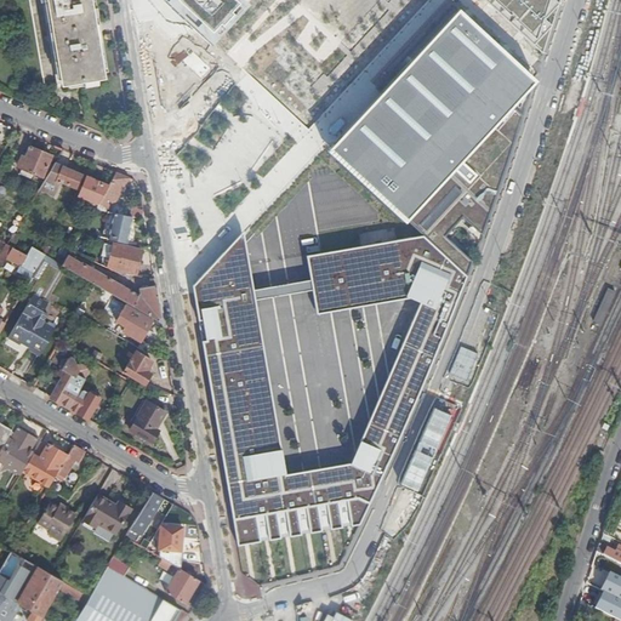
[(13,0),(29,90),(47,87),(30,0),(13,0)]
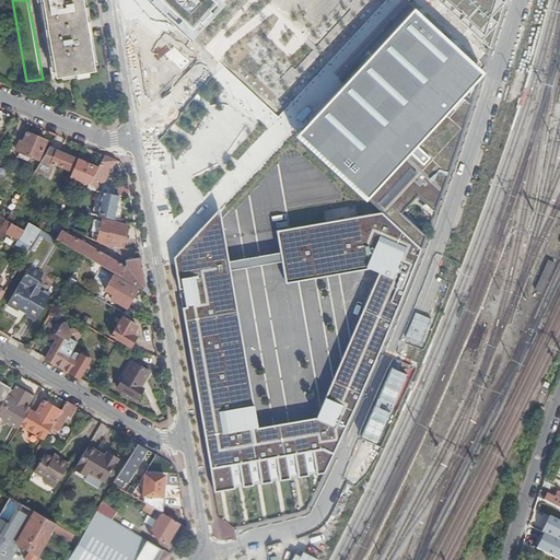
[(44,0),(58,77),(94,70),(82,0),(44,0)]
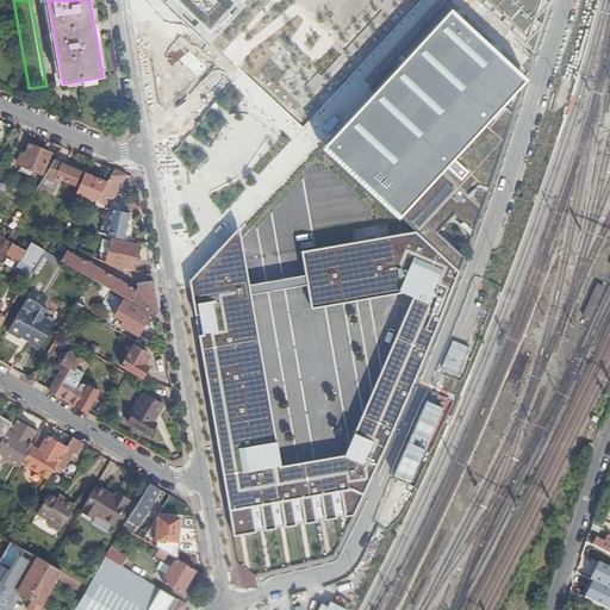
[(210,47),(213,43),(249,6),(242,0),(165,0),(163,1),(210,47)]
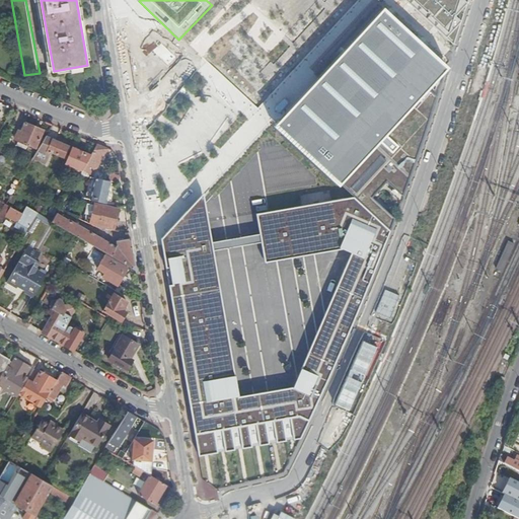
[(467,0),(404,0),(453,45),(468,1),(467,0)]
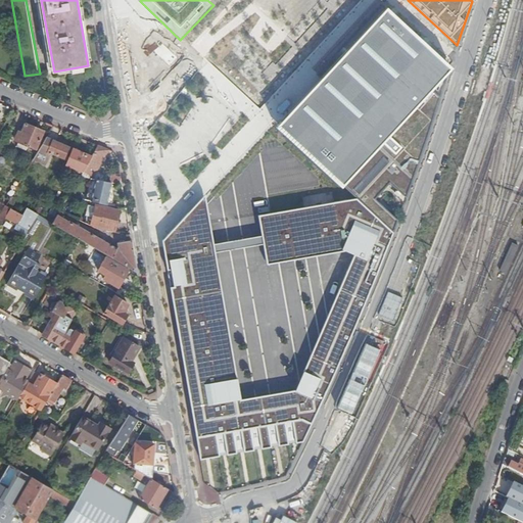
[(355,198),(393,233),(450,64),(382,2),(321,73),(295,101),(276,124),(355,198)]
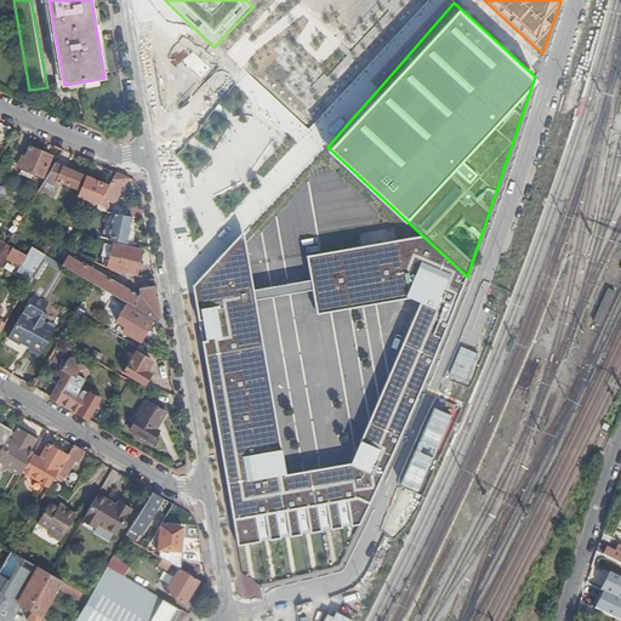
[(22,169),(34,174),(43,177),(51,155),(30,147),(26,158),(23,157),(18,167),(22,169)]
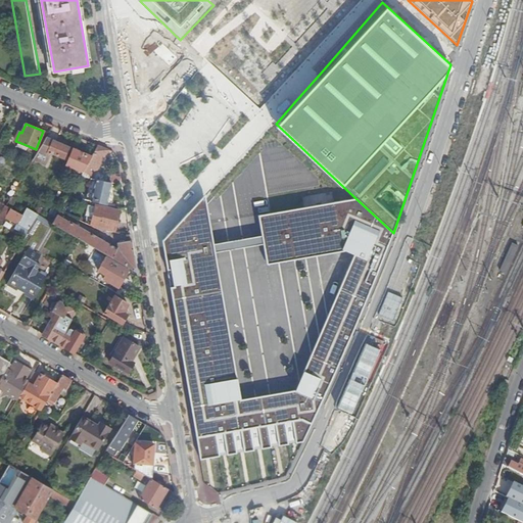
[(46,138),(34,159),(47,164),(51,153),(65,158),(69,147),(46,138)]
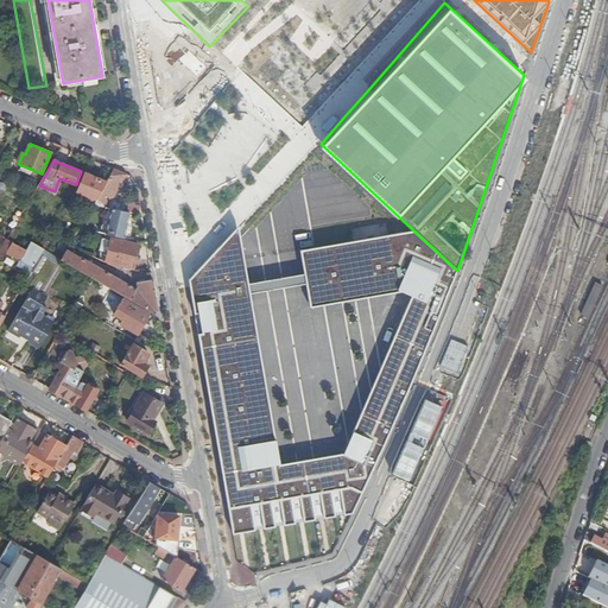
[(31,176),(33,170),(21,165),(19,171),(31,176)]
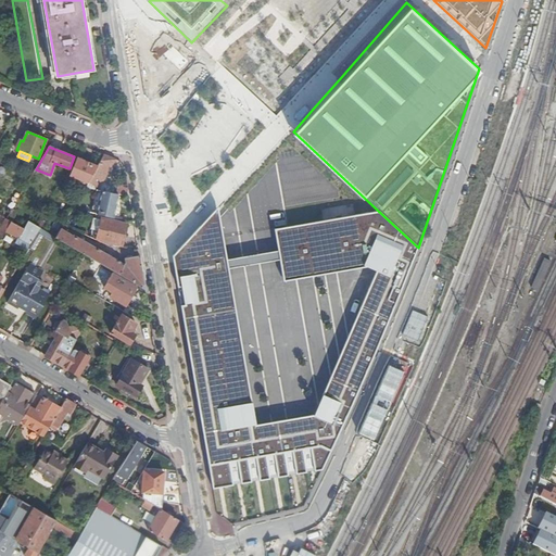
[(89,182),(86,187),(99,190),(116,160),(104,154),(98,166),(89,182)]
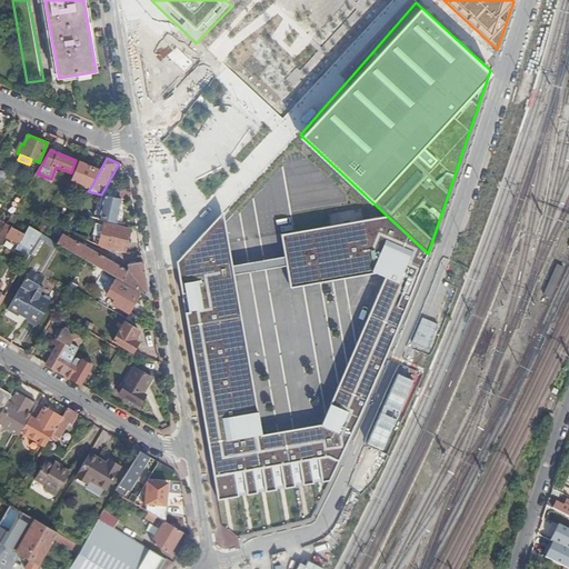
[(72,179),(91,187),(100,170),(86,165),(80,162),(72,179)]
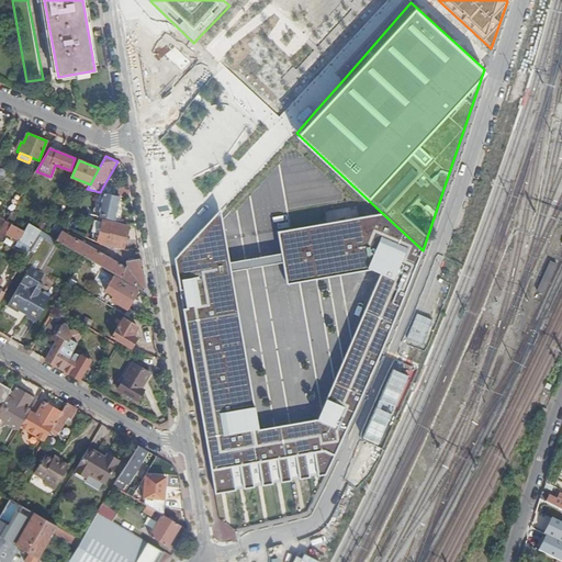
[(120,195),(132,198),(130,191),(119,189),(117,195),(120,195)]
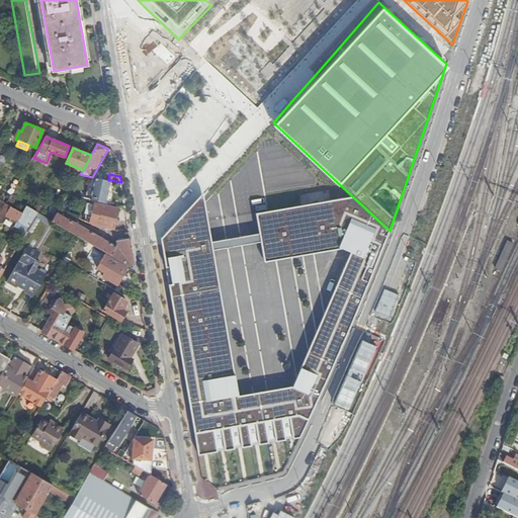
[(95,178),(91,199),(106,203),(110,180),(108,180),(95,178)]
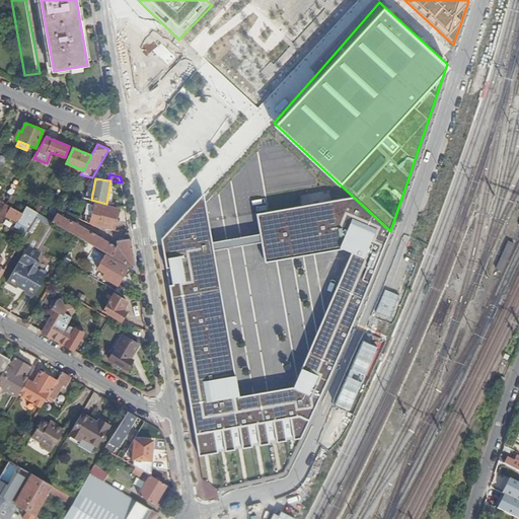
[(161,239),(201,455),(216,452),(292,439),(390,231),(353,197),(260,212),(268,257),(341,244),(353,250),(291,386),(235,396),(204,195),(161,239)]
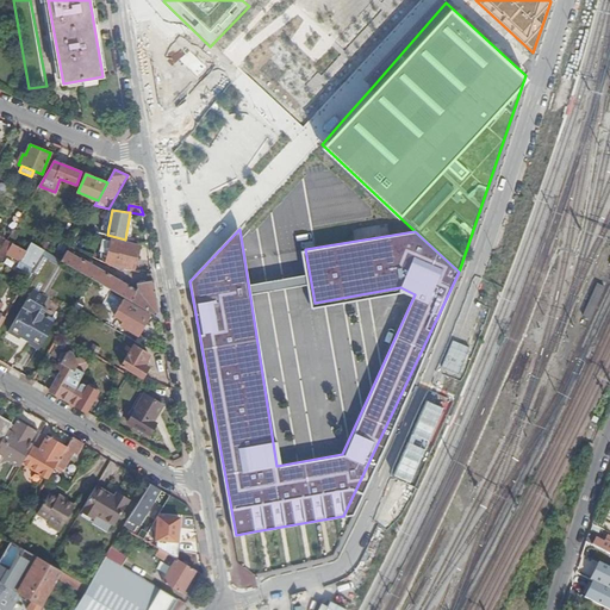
[(135,268),(139,246),(111,240),(106,262),(135,268)]
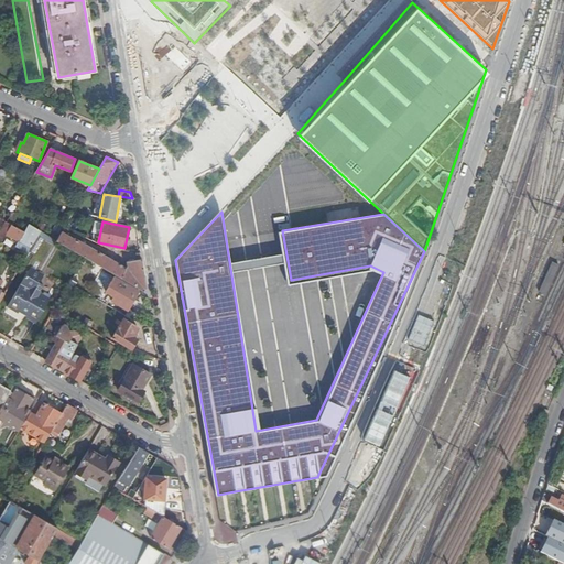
[(0,234),(0,240),(2,241),(7,234),(12,225),(8,223),(0,234)]
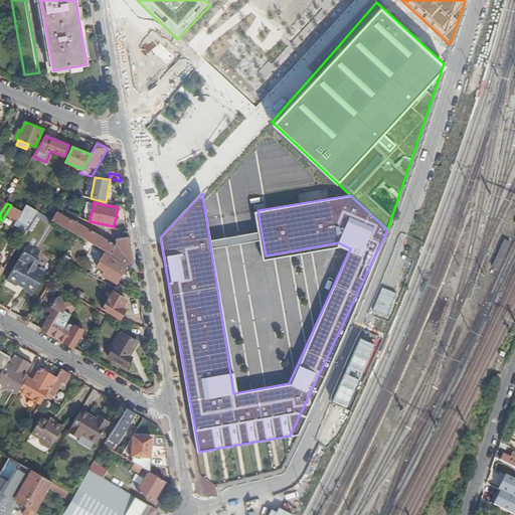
[(11,205),(6,213),(18,220),(17,223),(27,229),(38,210),(32,207),(27,204),(24,211),(11,205)]
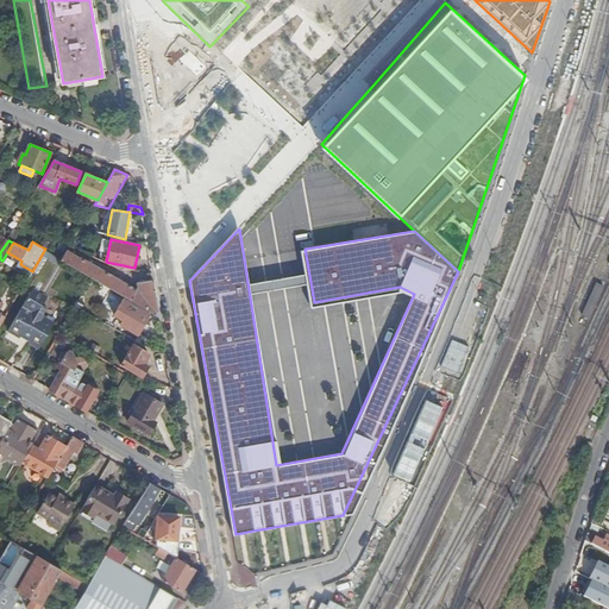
[(68,248),(62,259),(93,277),(161,318),(154,281),(137,283),(139,292),(71,253),(73,251),(68,248)]
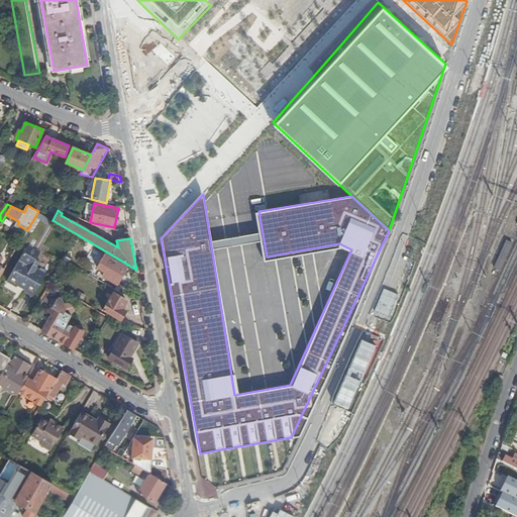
[(25,250),(8,280),(18,286),(19,283),(27,288),(25,291),(34,296),(46,275),(38,269),(37,270),(35,269),(40,261),(36,259),(40,251),(36,248),(53,220),(38,211),(27,230),(19,244),(18,246),(25,250)]
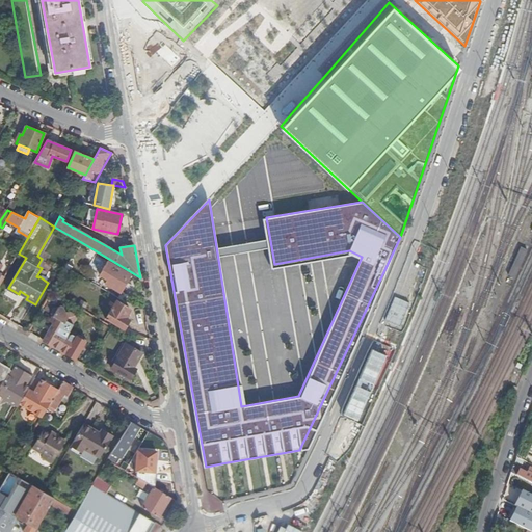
[(105,283),(122,292),(132,275),(108,261),(100,275),(106,280),(105,283)]
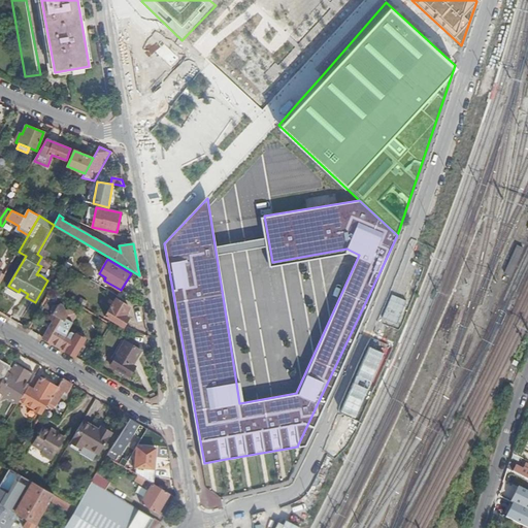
[(105,316),(123,327),(129,317),(128,317),(130,314),(129,312),(132,307),(116,298),(105,316)]
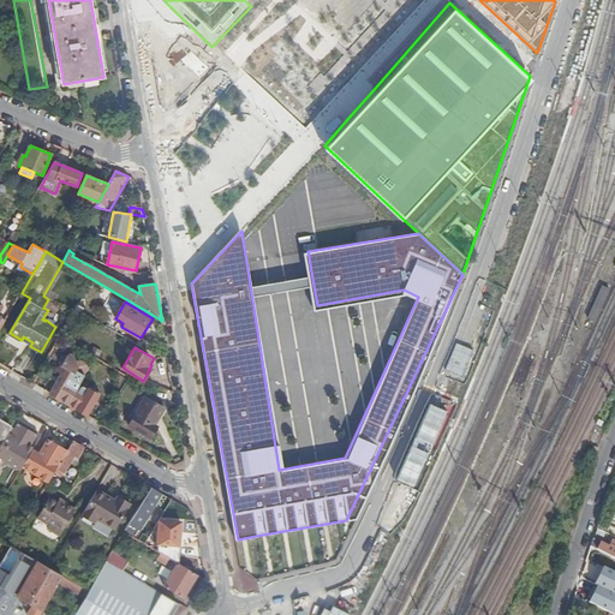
[(61,375),(52,393),(55,395),(70,404),(79,387),(90,364),(83,360),(77,360),(76,356),(71,353),(67,354),(61,365),(63,374),(61,375)]
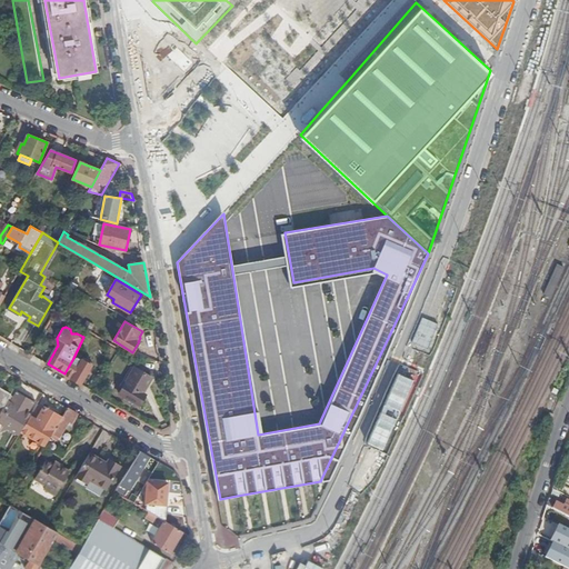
[(73,358),(65,373),(81,383),(91,365),(92,361),(85,357),(82,359),(80,362),(73,358)]
